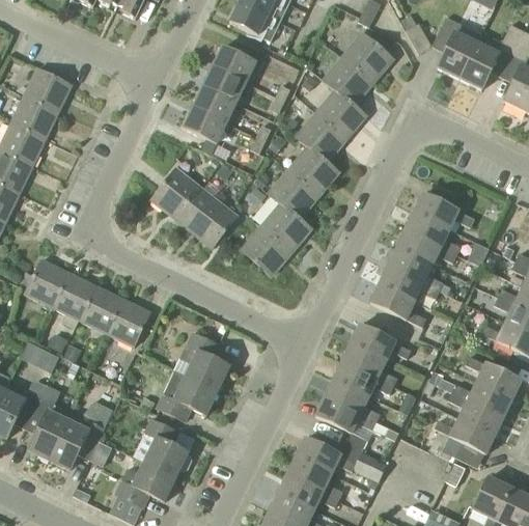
[(101,0),(116,8),(120,0),(101,0)]
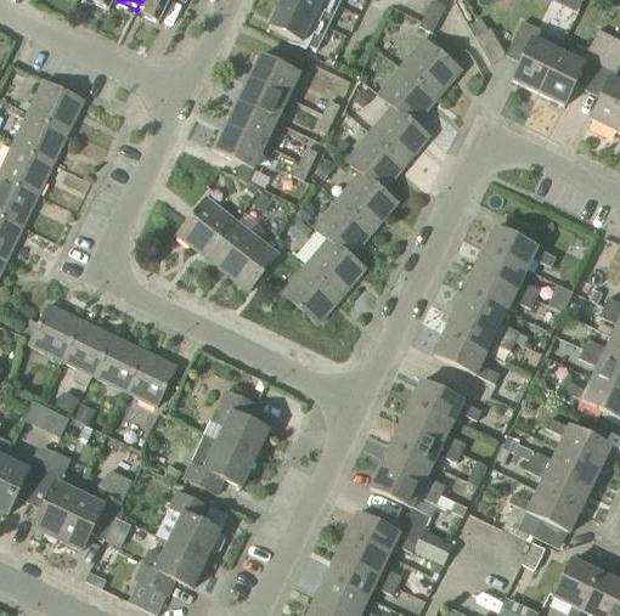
[(141,0),(136,10),(161,22),(172,0),(185,0),(187,1),(187,0),(141,0)]
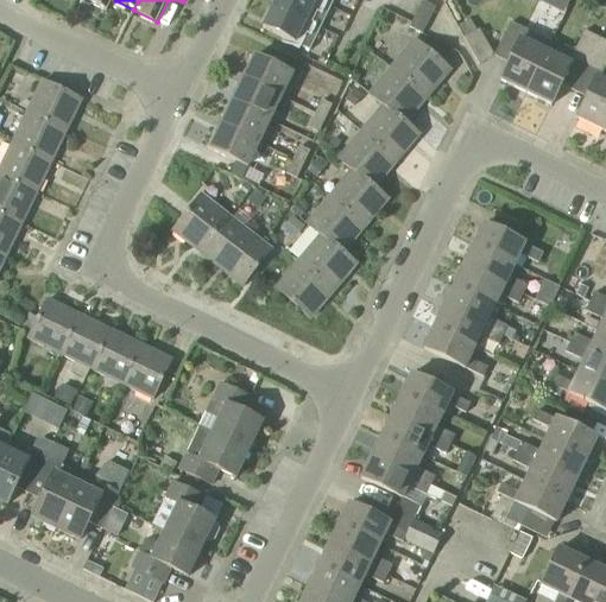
[(311,46),(323,24),(275,0),(264,24),(296,39),(295,43),(302,46),(303,43),(311,46)]
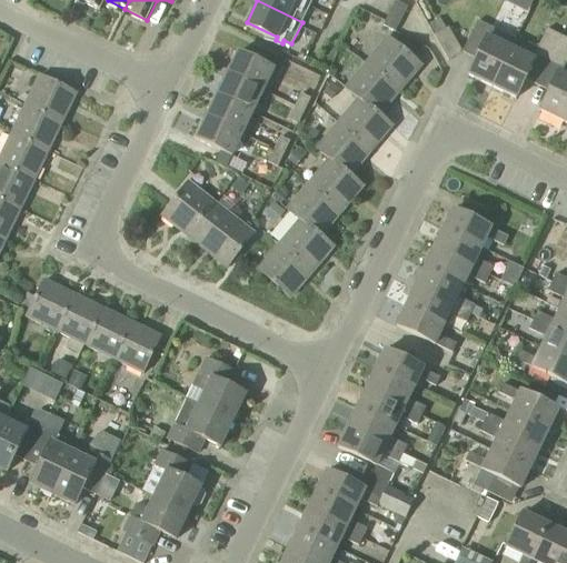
[(302,22),(312,1),(310,0),(257,0),(302,22)]
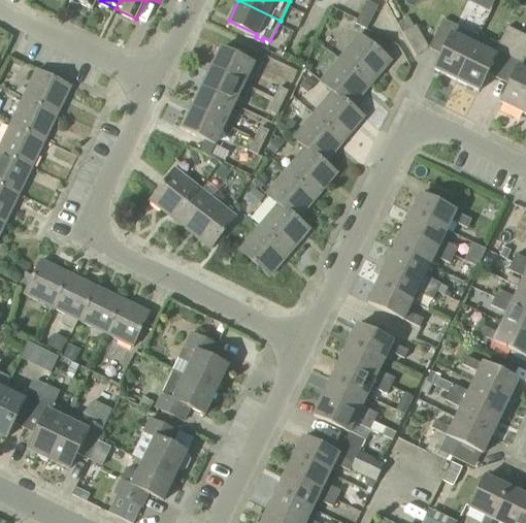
[(368,26),(380,3),(373,0),(368,0),(359,17),(357,21),(368,26)]
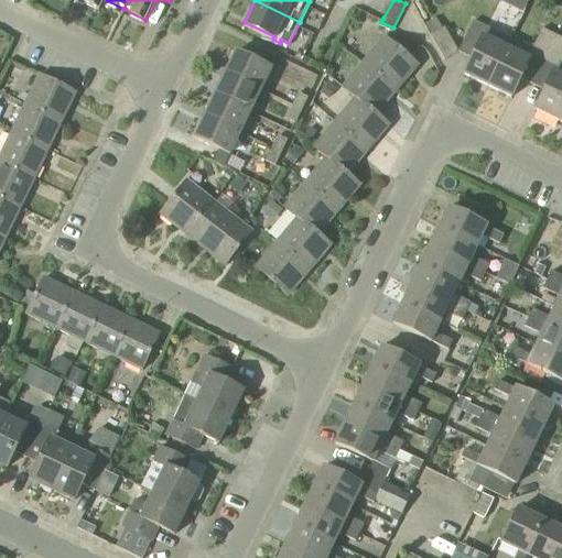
[(428,20),(434,31),(432,32),(446,57),(461,48),(460,48),(446,24),(444,25),(438,13),(428,20)]
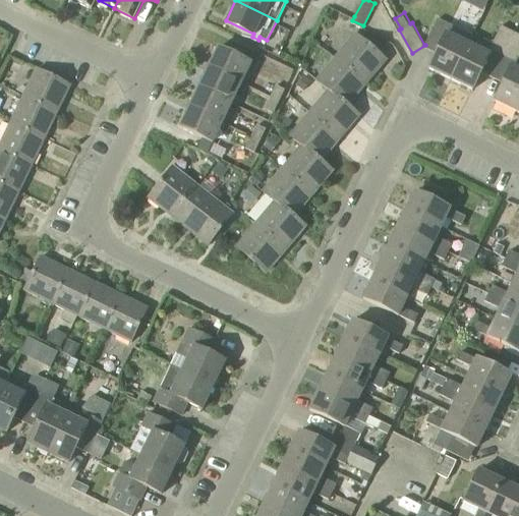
[(451,76),(469,41),(454,34),(457,25),(439,16),(424,45),(425,45),(438,51),(429,66),(451,76)]
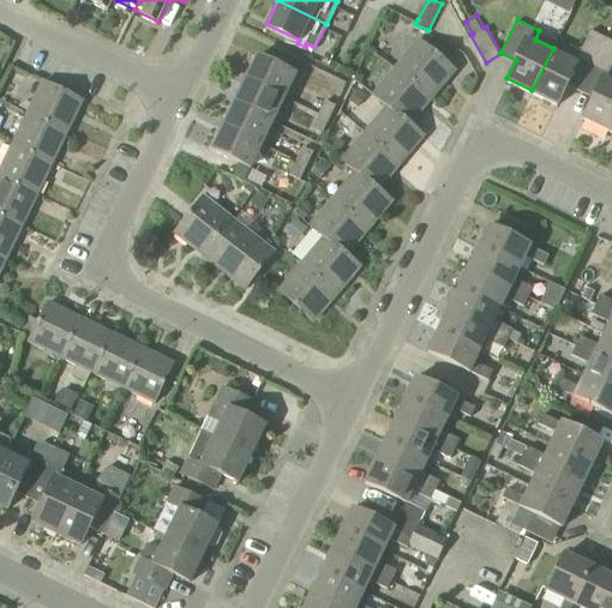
[(553,48),(532,90),(558,103),(569,82),(581,89),(594,62),(609,35),(592,26),(583,44),(573,40),(565,54),(553,48)]
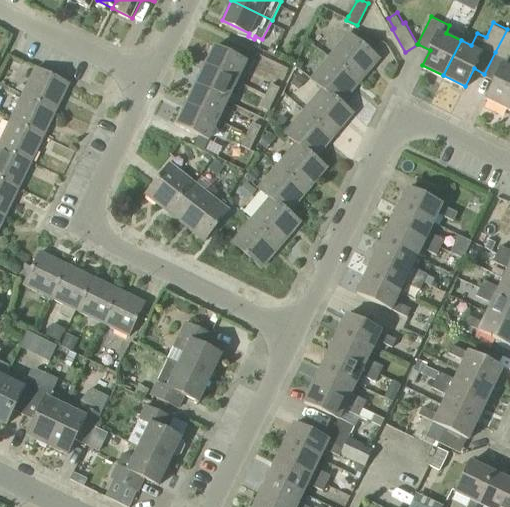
[(509,30),(507,29),(495,52),(507,58),(509,59),(509,30)]
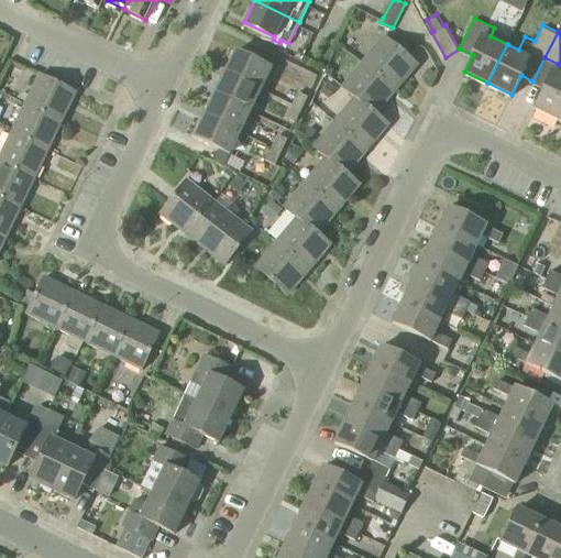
[(365,59),(397,86),(418,62),(387,34),(365,59)]
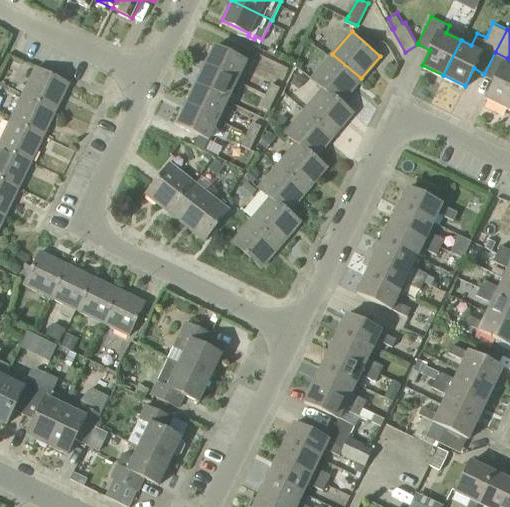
[(272,39),(268,49),(276,53),(278,49),(281,42),(272,39)]
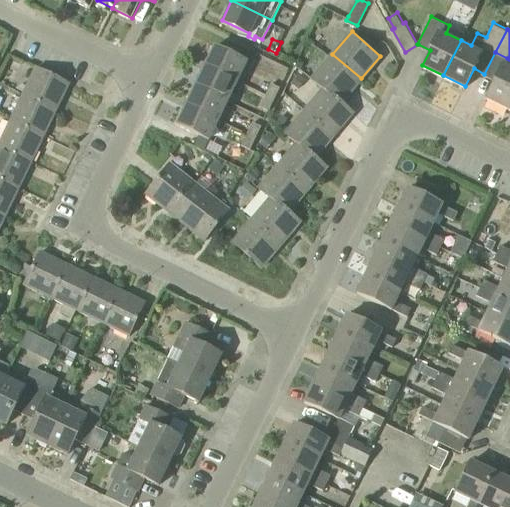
[(205,64),(238,79),(247,59),(215,44),(205,64)]
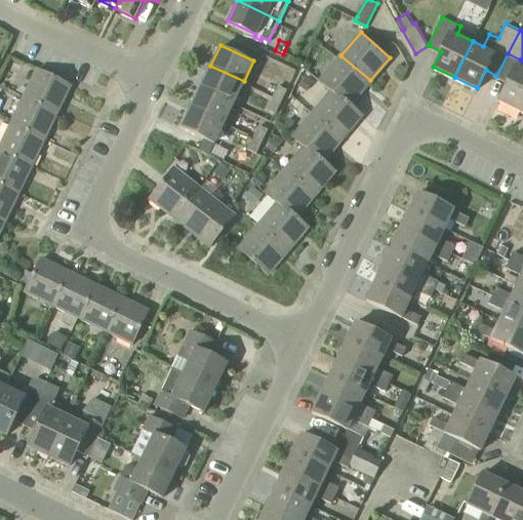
[(351,103),(370,80),(340,55),(321,79),(332,89),(351,103)]
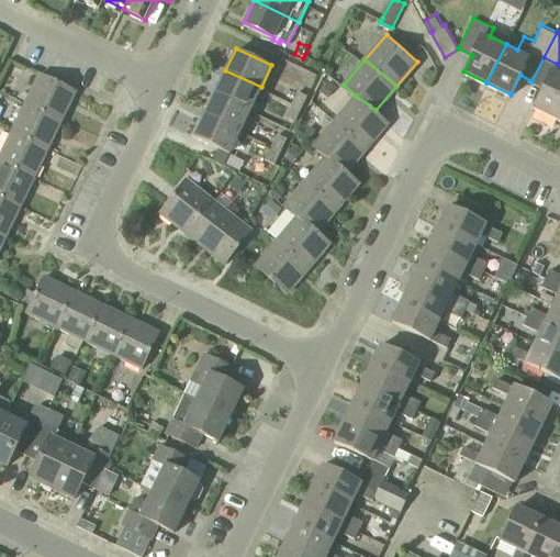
[(434,67),(427,64),(422,71),(428,76),(434,67)]
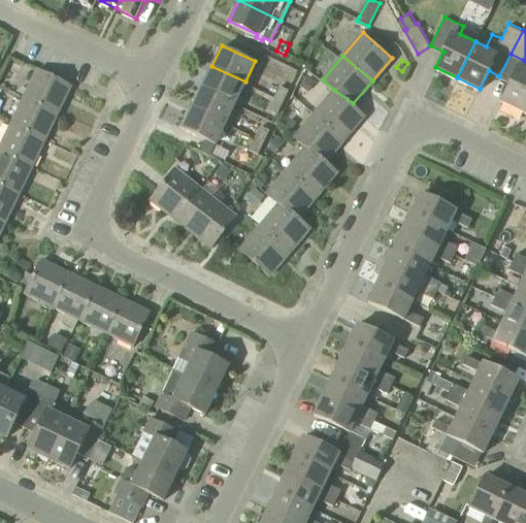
[(512,83),(503,99),(524,110),(525,107),(525,66),(523,65),(521,64),(512,83)]
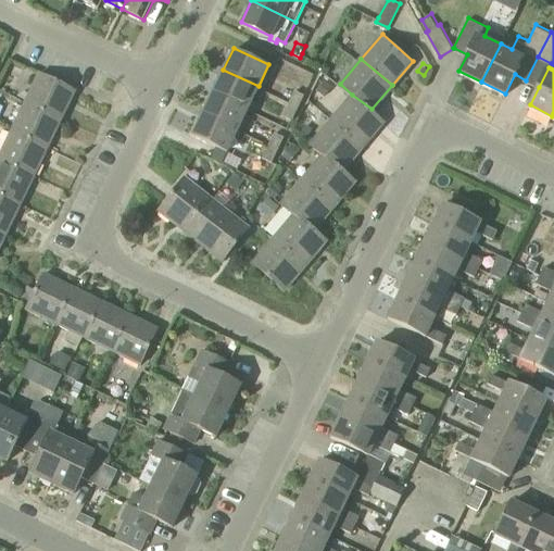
[(248,107),(259,86),(223,70),(213,90),(248,107)]
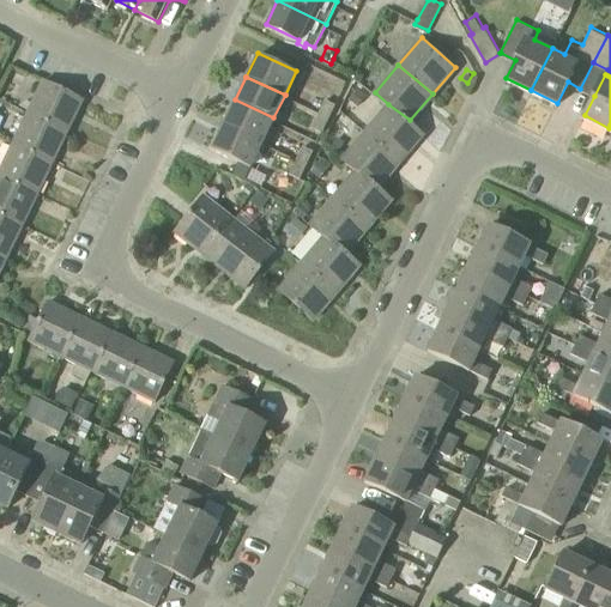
[(29,110),(68,129),(84,97),(43,78),(29,110)]
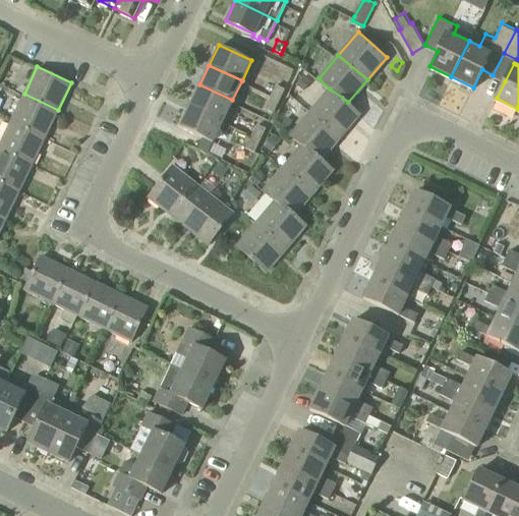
[(280,99),(286,87),(277,82),(272,95),(280,99)]
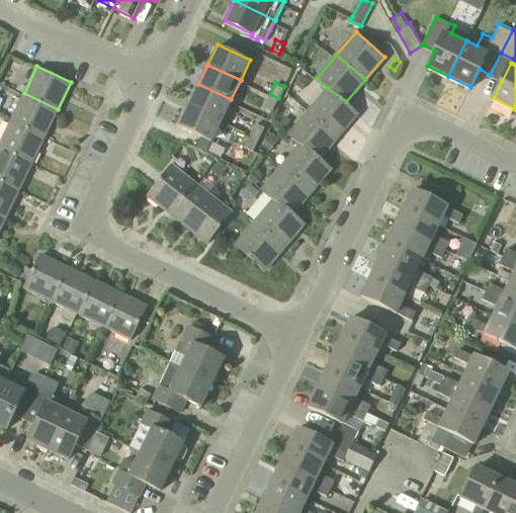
[(222,119),(231,99),(198,84),(189,103),(222,119)]
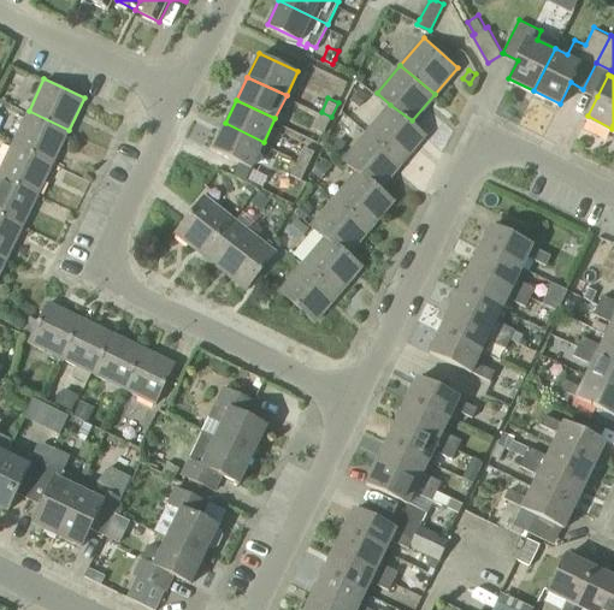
[(426,132),(412,120),(390,105),(367,131),(403,159),(426,132)]
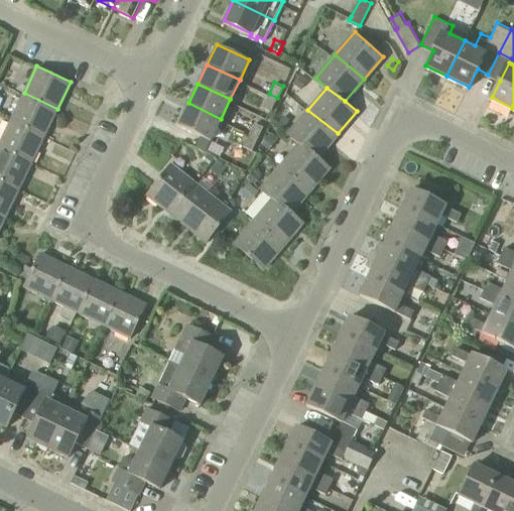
[(45,135),(57,109),(24,93),(11,118),(45,135)]
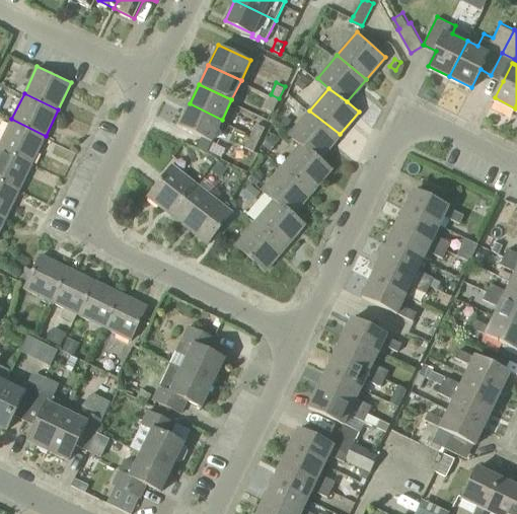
[(279,98),(271,94),(265,105),(274,109),(279,98)]
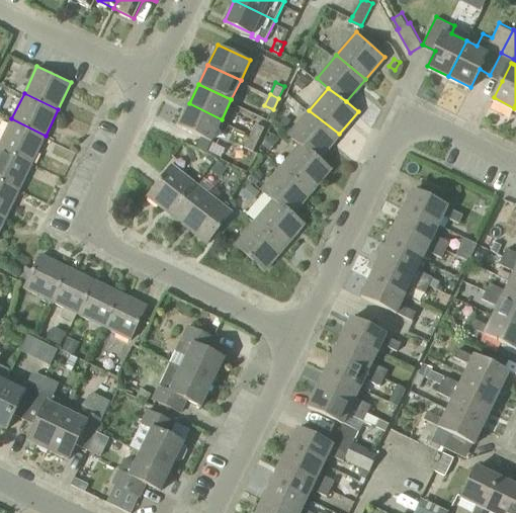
[(211,139),(222,119),(189,103),(179,123),(202,135),(211,139)]
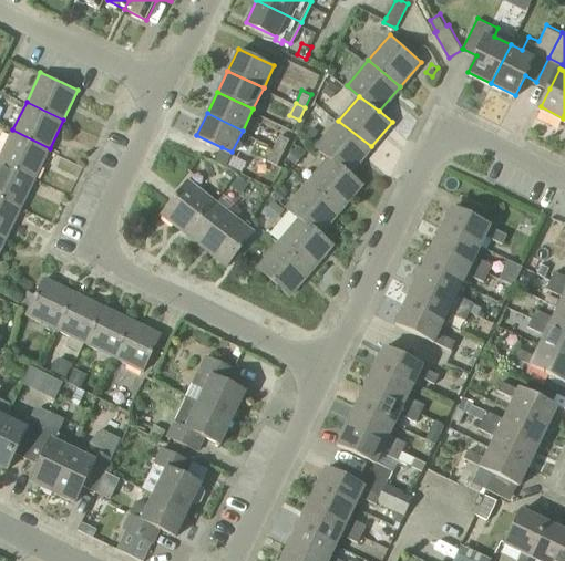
[(350,172),(371,146),(338,121),(317,145),(330,156),(350,172)]
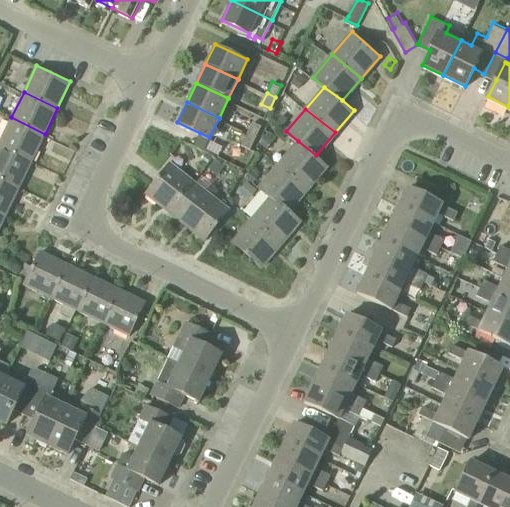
[(0,144),(32,160),(45,134),(11,117),(0,139),(0,144)]
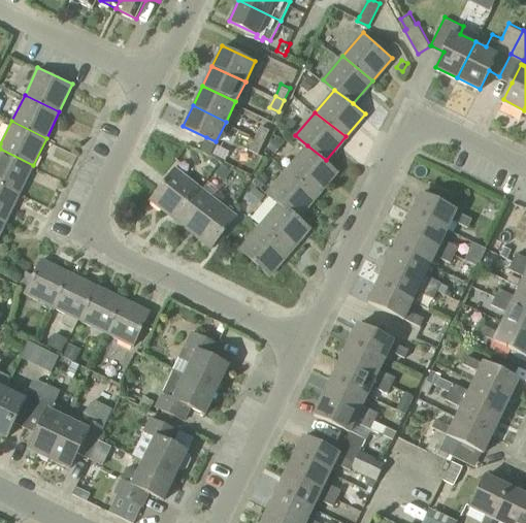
[(262,124),(256,136),(265,140),(270,128),(262,124)]
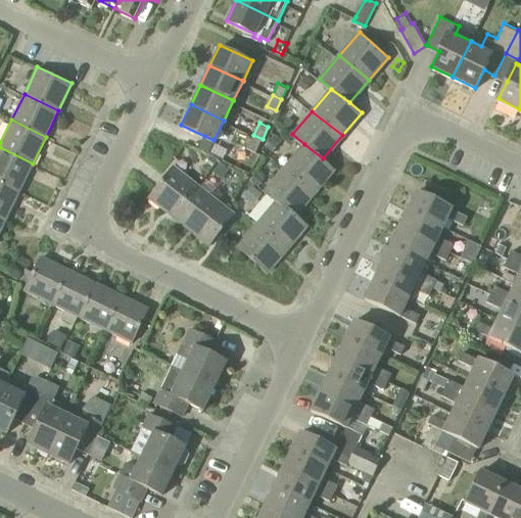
[(276,131),(266,143),(273,149),(283,138),(276,131)]
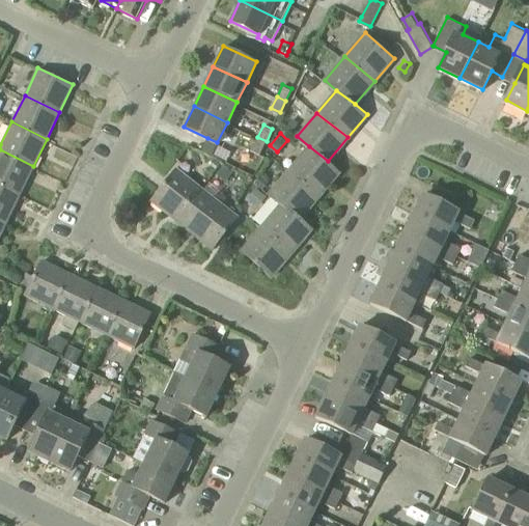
[(251,148),(260,153),(267,141),(257,137),(251,148)]
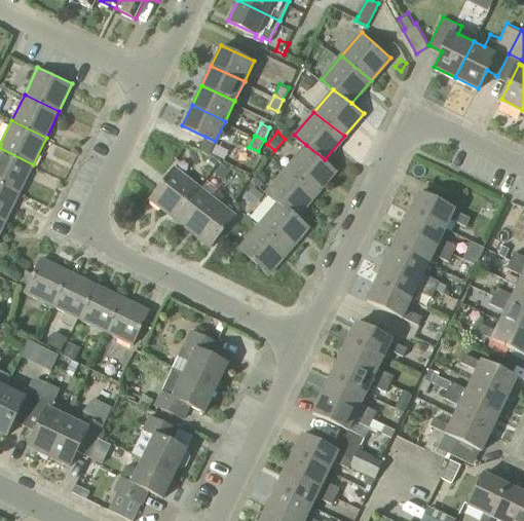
[(210,152),(215,141),(206,137),(199,148),(210,152)]
